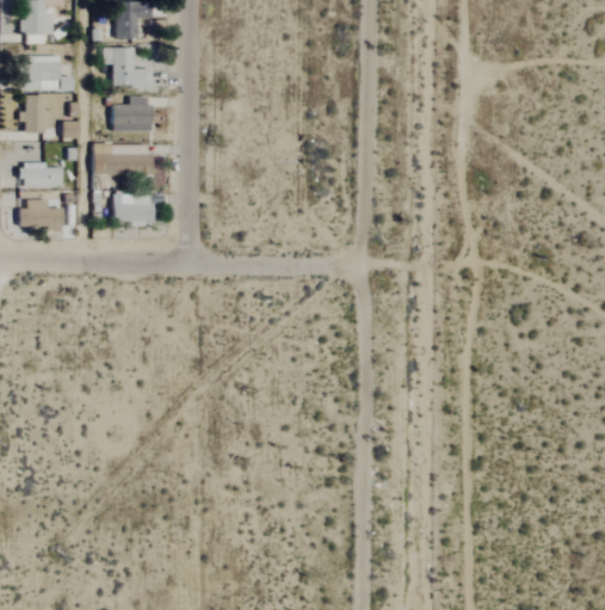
[(47,1),(26,0),(25,22),(20,20),(20,34),(28,34),(28,43),(45,43),(45,35),(54,35),(54,14),(47,13),(47,1)]
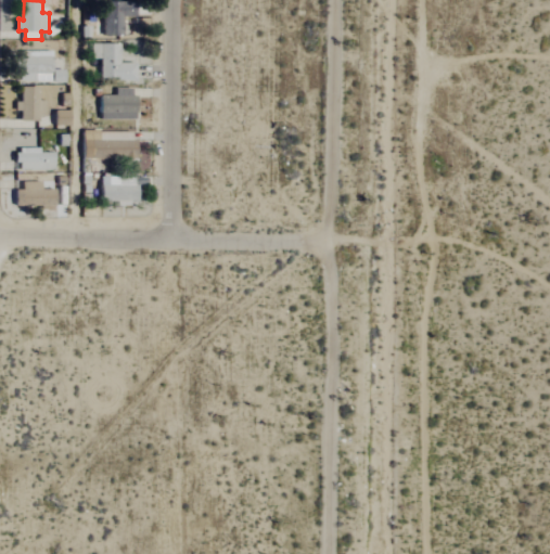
[(105,36),(125,36),(125,17),(138,17),(138,2),(105,2),(105,36)]
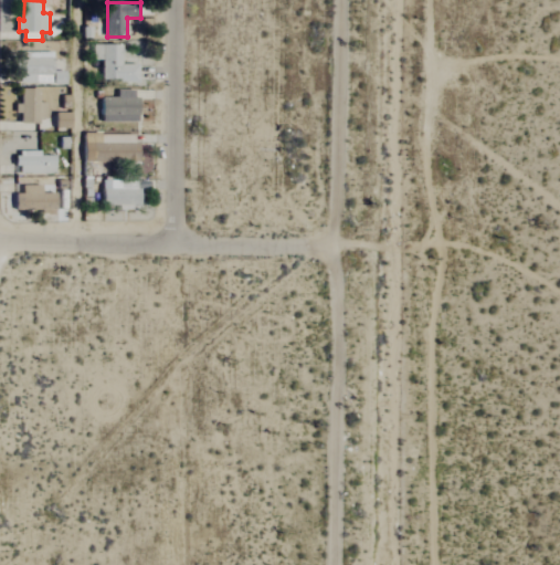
[(105,81),(140,80),(140,64),(124,64),(124,44),(95,44),(96,60),(105,60),(105,81)]
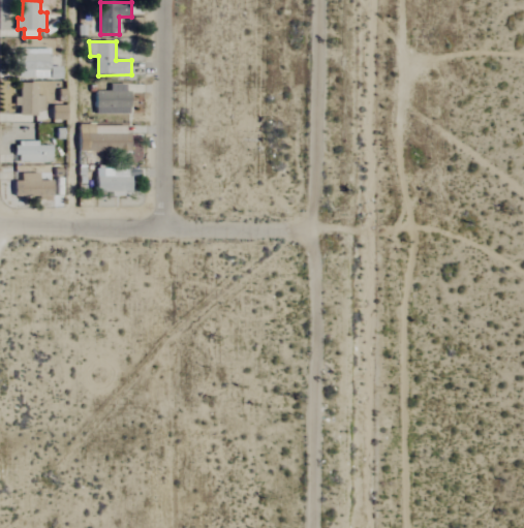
[(52,48),(22,49),(22,57),(19,57),(19,78),(53,78),(52,48)]
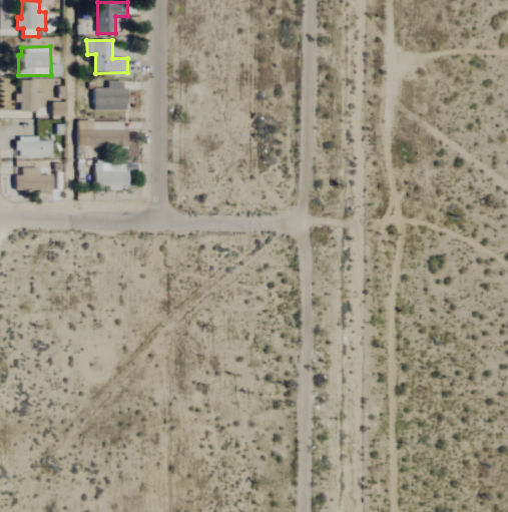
[(38,92),(46,92),(45,106),(55,106),(56,79),(39,78),(38,92)]
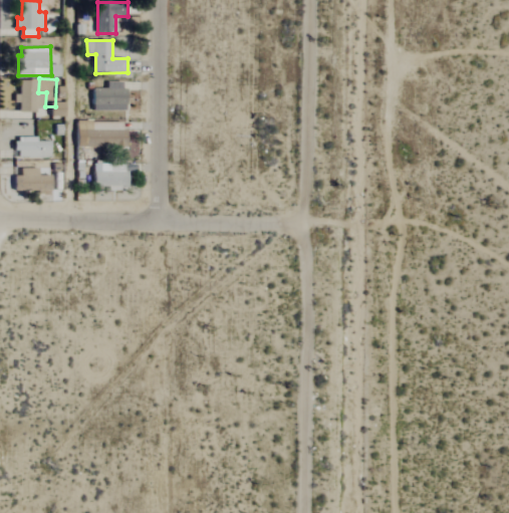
[(21,94),(19,94),(18,109),(44,110),(44,93),(37,93),(38,80),(21,79),(21,94)]
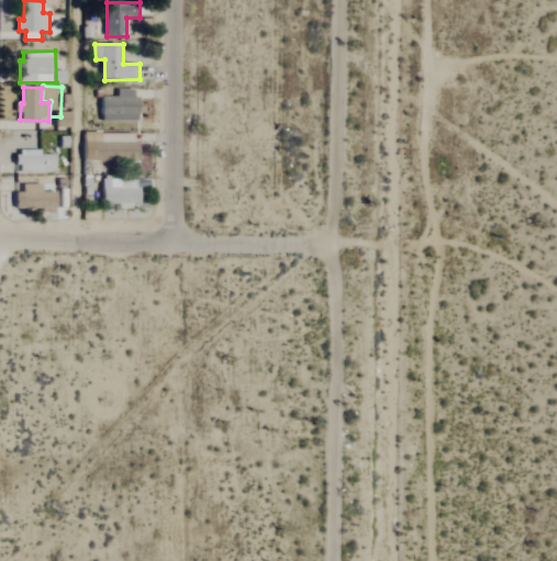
[(103,121),(138,120),(138,89),(119,89),(120,96),(102,97),(103,121)]
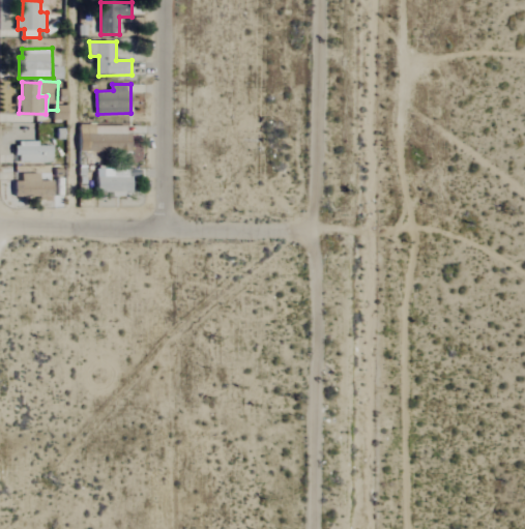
[(130,126),(81,124),(80,150),(129,152),(130,126)]
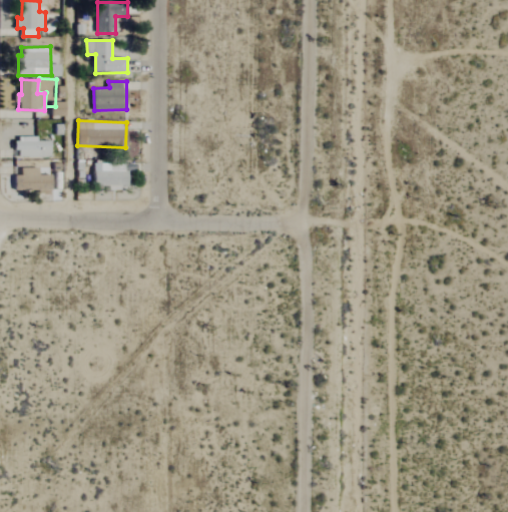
[(53,156),(53,140),(39,141),(39,137),(17,137),(18,157),(53,156)]
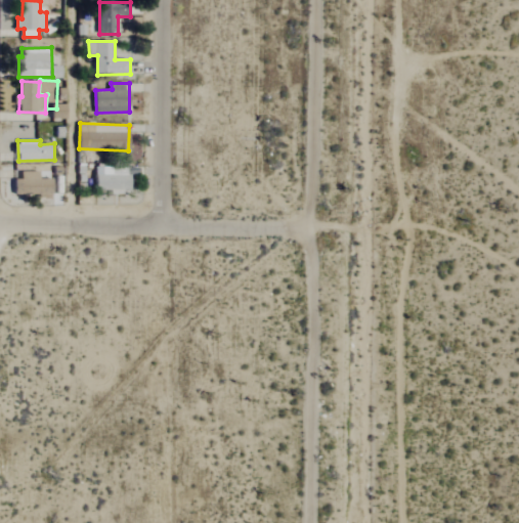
[(130,167),(97,166),(96,189),(129,190),(130,167)]
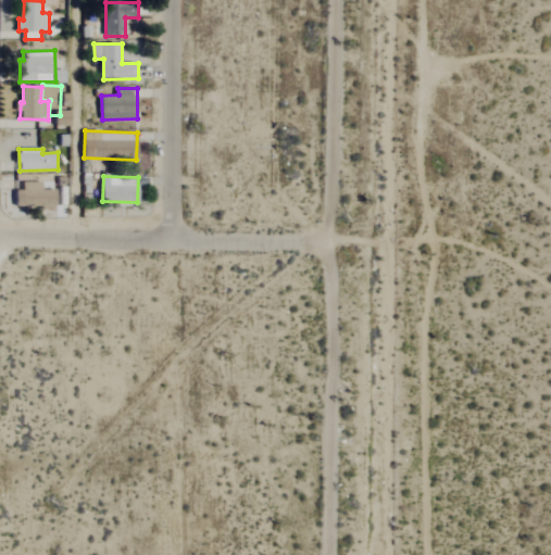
[(44,181),(24,181),(24,190),(16,190),(17,206),(42,205),(42,211),(58,210),(57,189),(44,190),(44,181)]
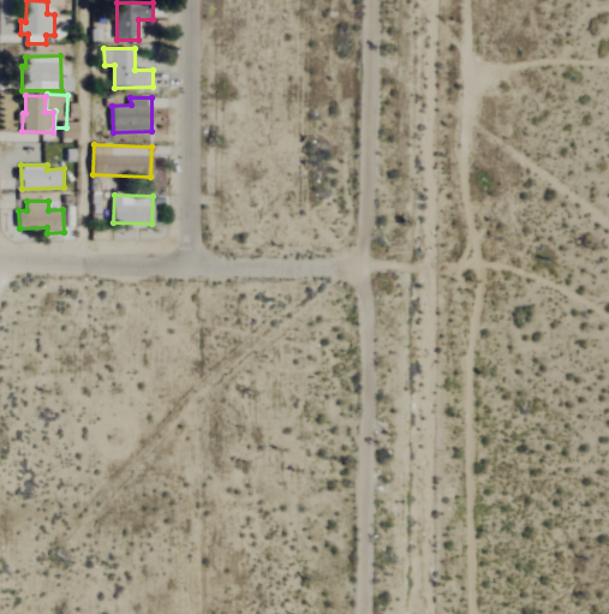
All buildings are outlined.
